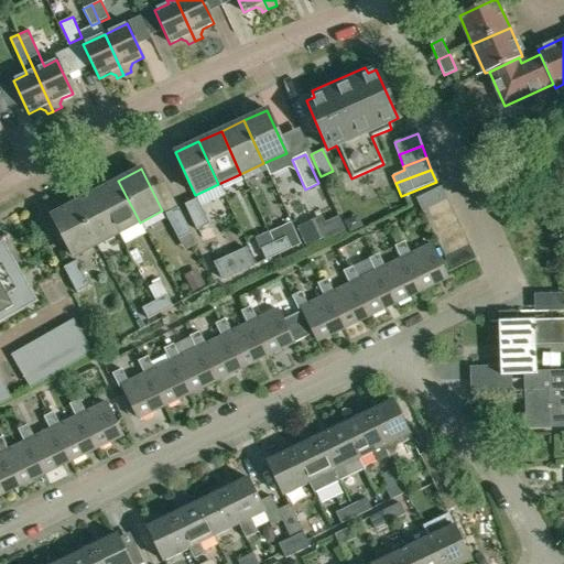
[(96,192),(118,234),(140,223),(118,181),(96,192)]
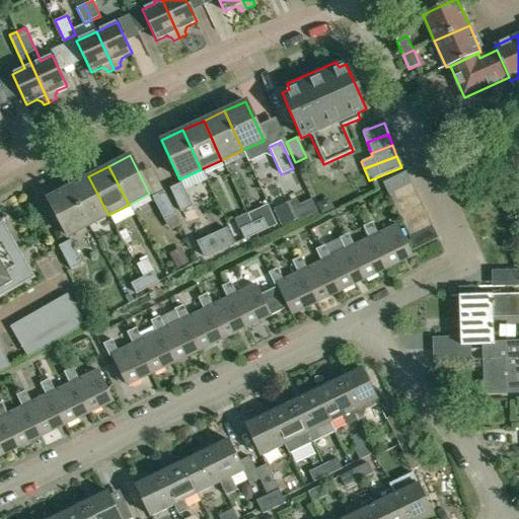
[(382,182),(387,194),(411,182),(404,171),(382,182)]
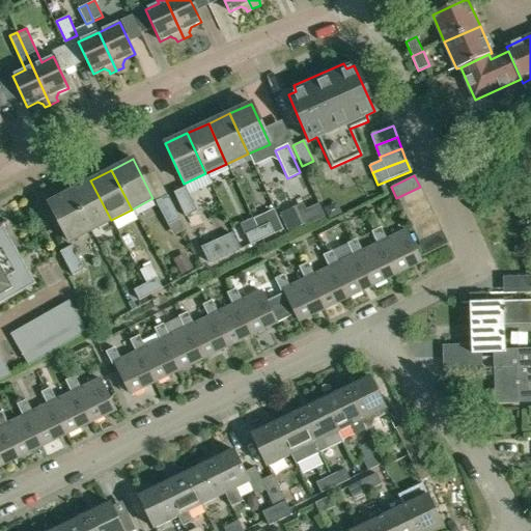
[(70,192),(90,231),(111,220),(90,180),(70,192)]
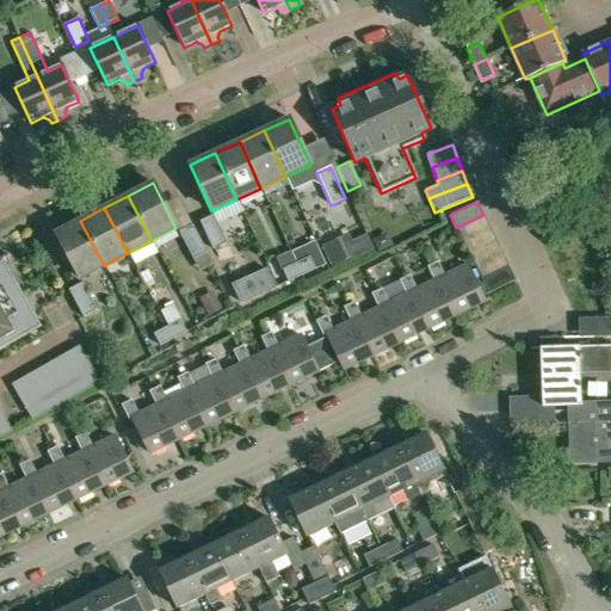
[(199,221),(213,250),(226,244),(213,215),(199,221)]
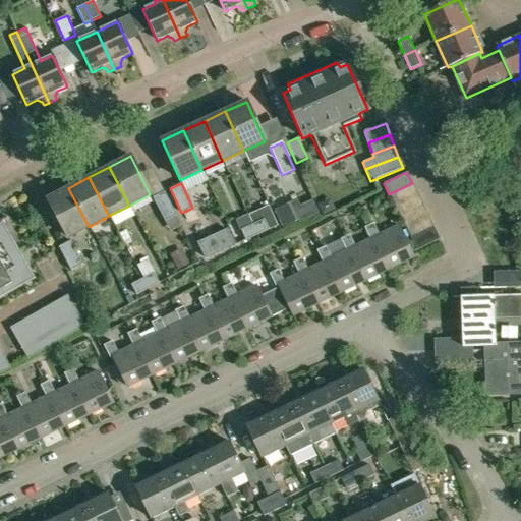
[(389,194),(395,206),(417,194),(412,183),(389,194)]
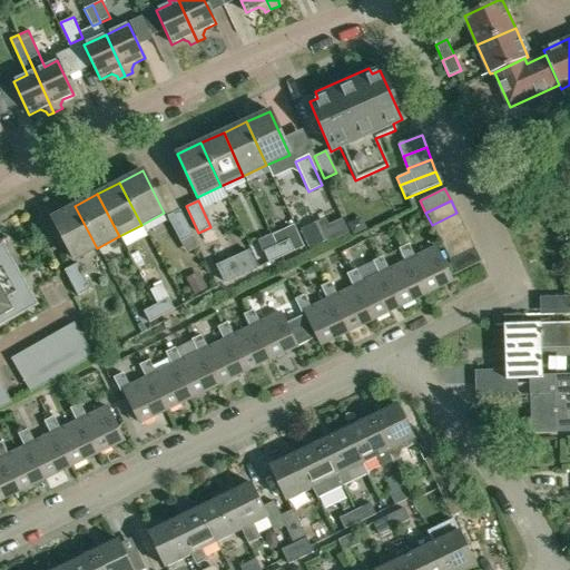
[(52,218),(74,259),(97,248),(75,206),(52,218)]
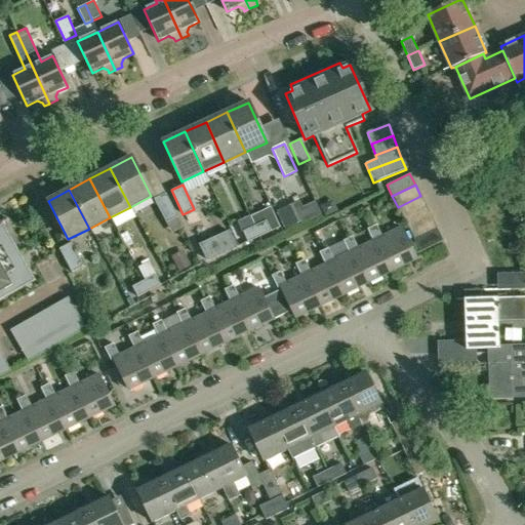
[(153,199),(165,224),(177,217),(164,193),(153,199)]
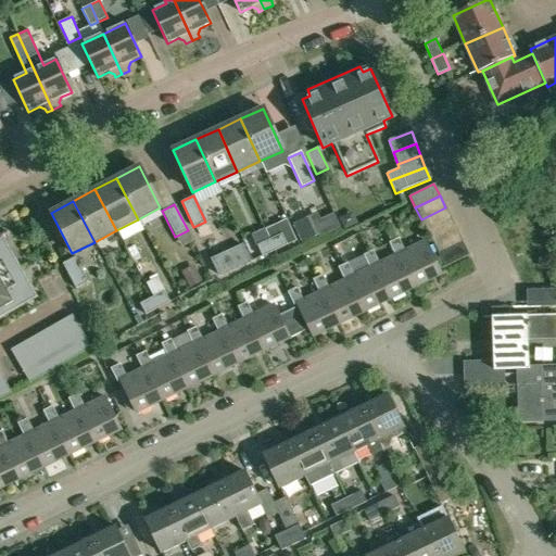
[(421,219),(427,231),(451,219),(445,207),(421,219)]
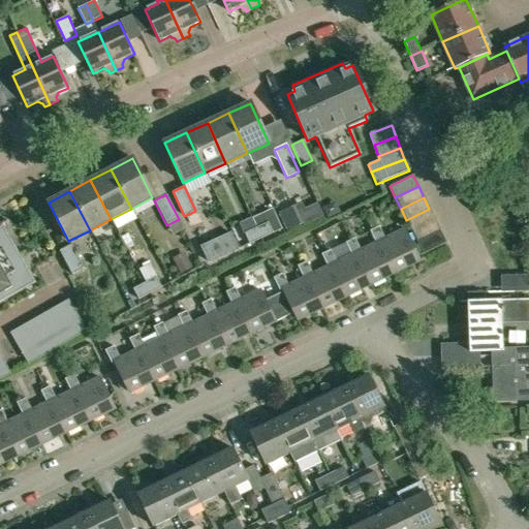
[(279,212),(288,230),(309,221),(301,203),(279,212)]
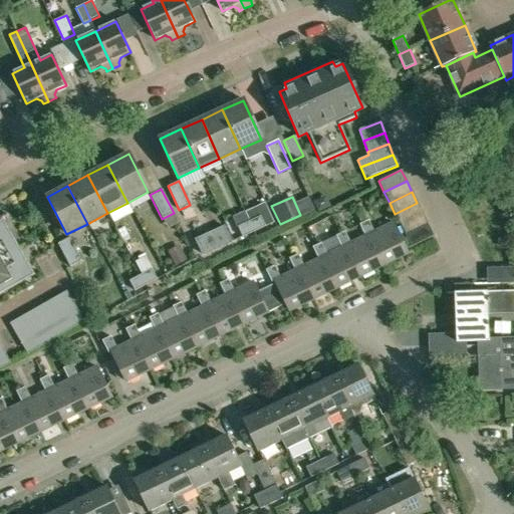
[(395,214),(400,224),(423,214),(417,203),(395,214)]
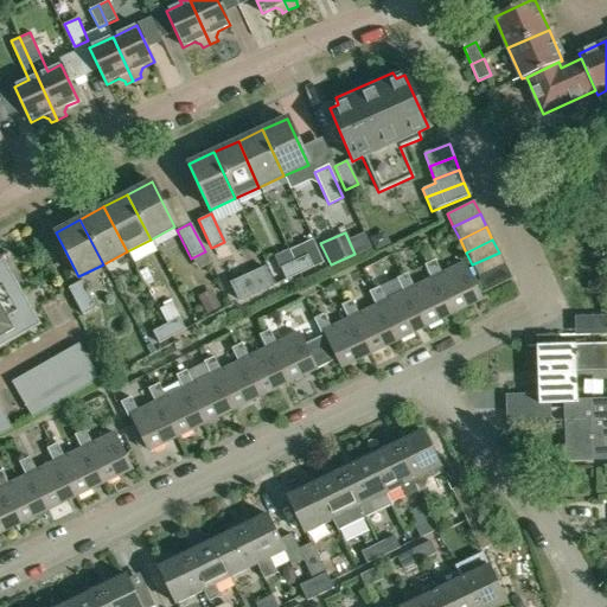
[(472,264),(478,278),(505,266),(499,253),(472,264)]
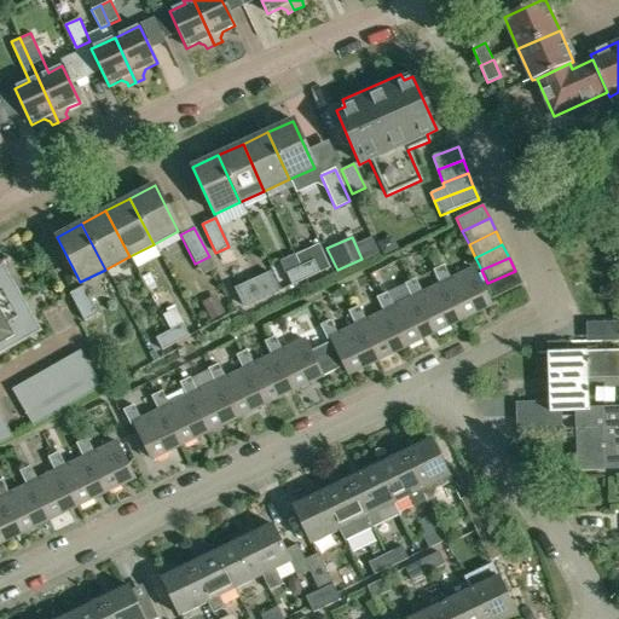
[(313,260),(299,267),(305,279),(319,273),(313,260)]
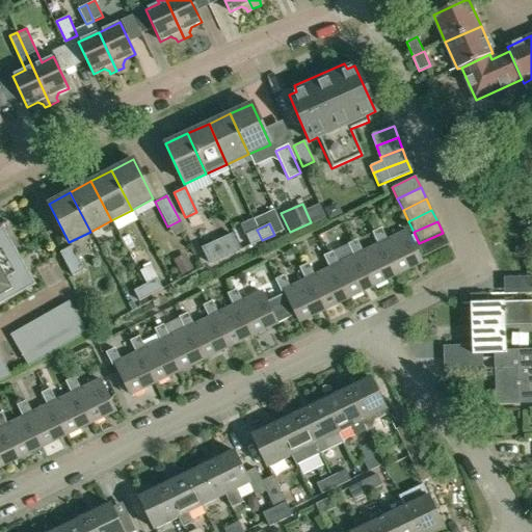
[(372,232),(377,243),(379,243),(395,274),(421,262),(405,230),(386,240),(380,228),(372,232)]
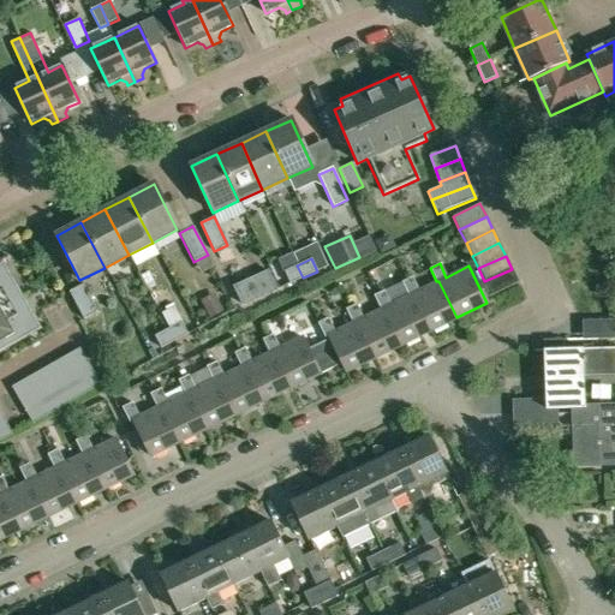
[(284,272),(290,285),(303,278),(297,266),(284,272)]
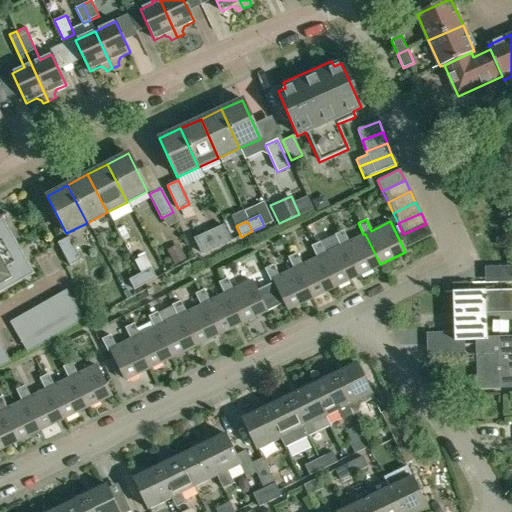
[(403,234),(409,245),(431,234),(426,224),(403,234)]
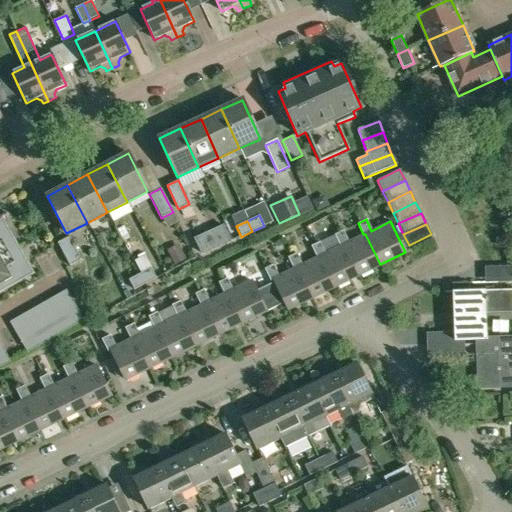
[(123,241),(129,238),(123,227),(117,230),(123,241)]
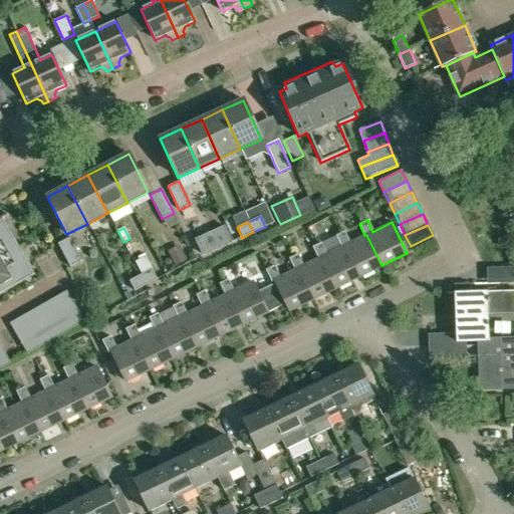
[(366,235),(364,235),(348,243),(343,232),(335,236),(340,247),(356,278),(381,265),(366,235)]
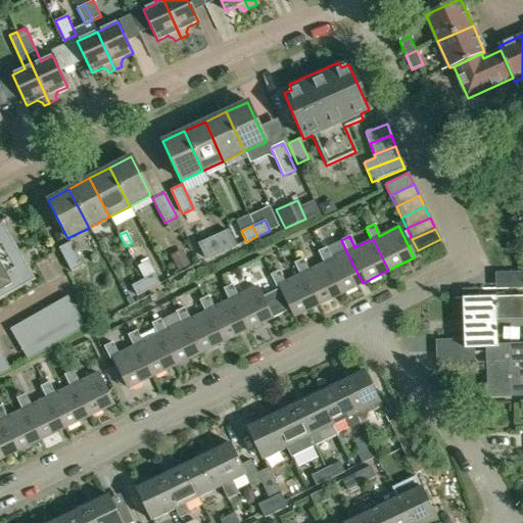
[(0,297),(24,285),(17,274),(26,269),(8,237),(0,241),(0,297)]
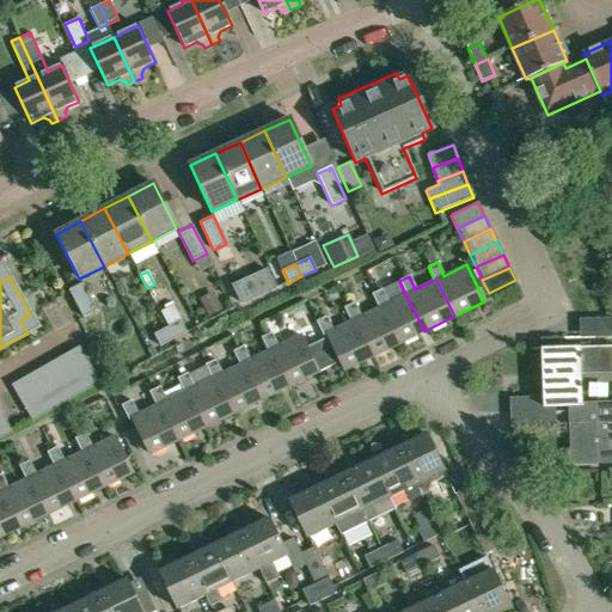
[(242,305),(254,299),(245,281),(233,286),(242,305)]
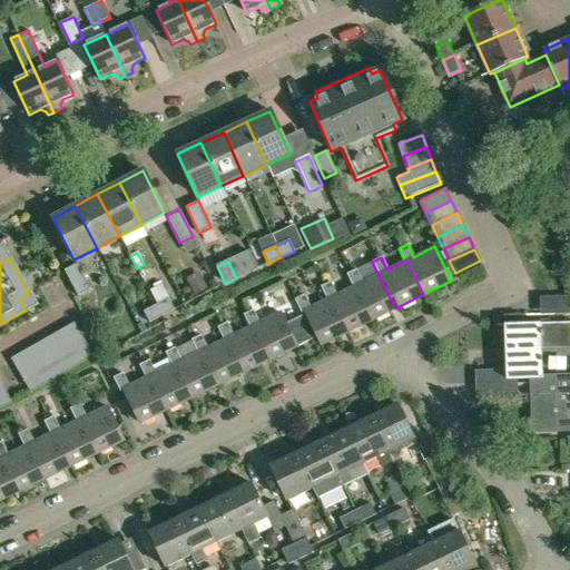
[(62,269),(77,296),(90,290),(76,263),(62,269)]
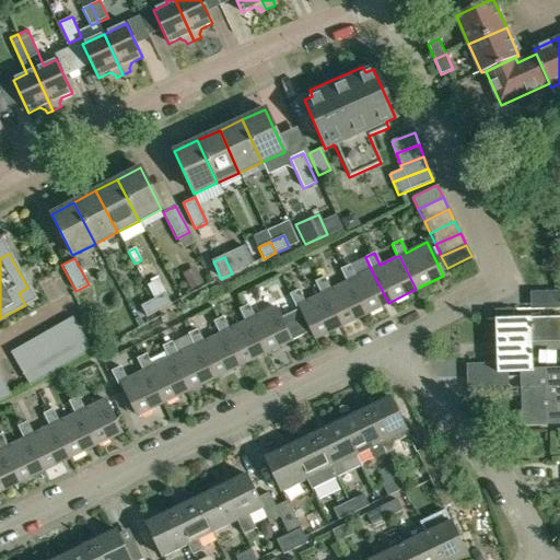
[(343,282),(361,316),(388,303),(371,269),(354,277),(349,265),(340,269),(346,281),(343,282)]
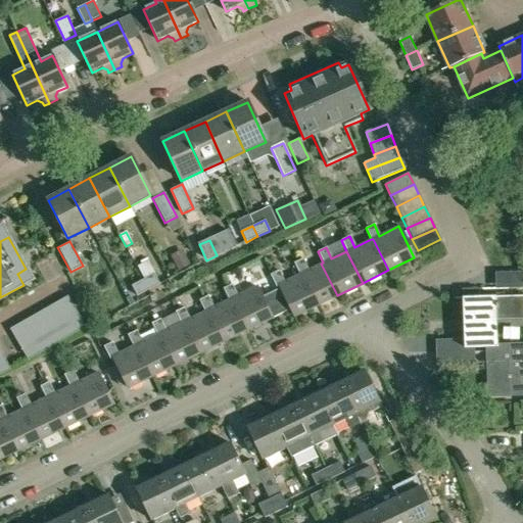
[(188,266),(184,256),(174,262),(178,271),(188,266)]
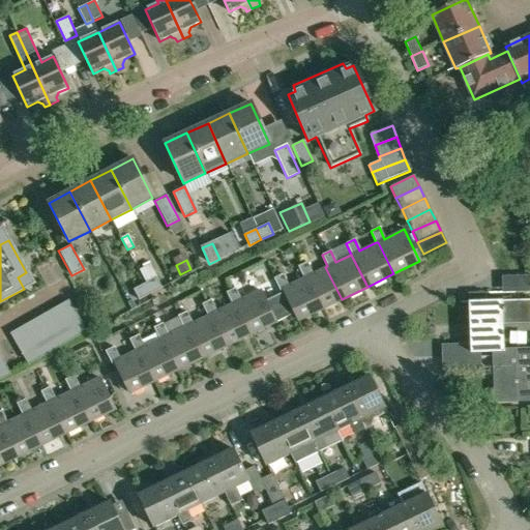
[(299,280),(316,312),(342,299),(325,267),(312,274),(305,263),(297,267),(302,277),(299,280)]
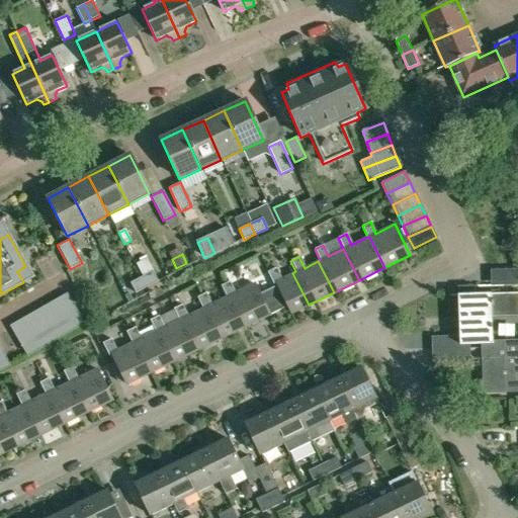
[(258,294),(268,315),(287,306),(290,314),(309,305),(292,273),(280,279),(275,268),(267,272),(273,284),(275,283),(276,285),(258,294)]
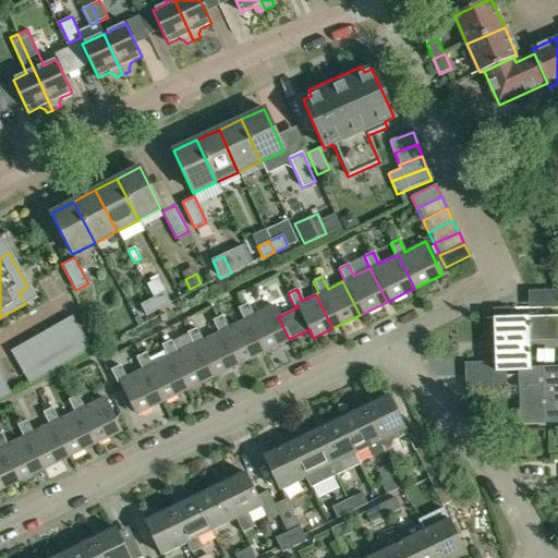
[(164,292),(152,299),(158,310),(170,303),(164,292)]
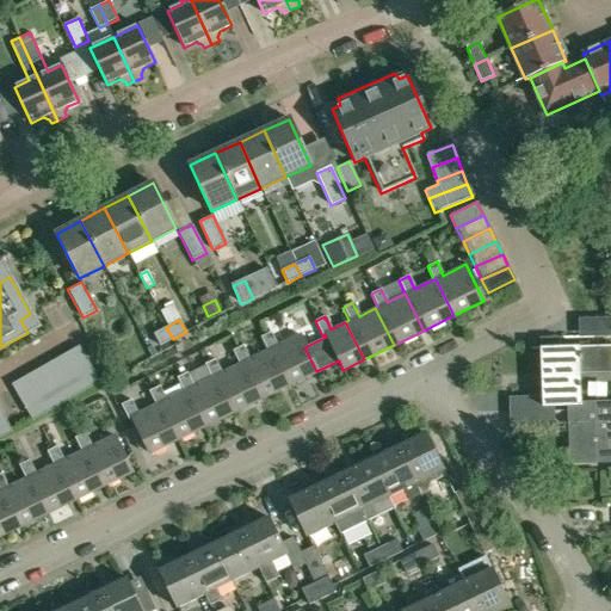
[(153,334),(159,347),(173,339),(166,327),(153,334)]
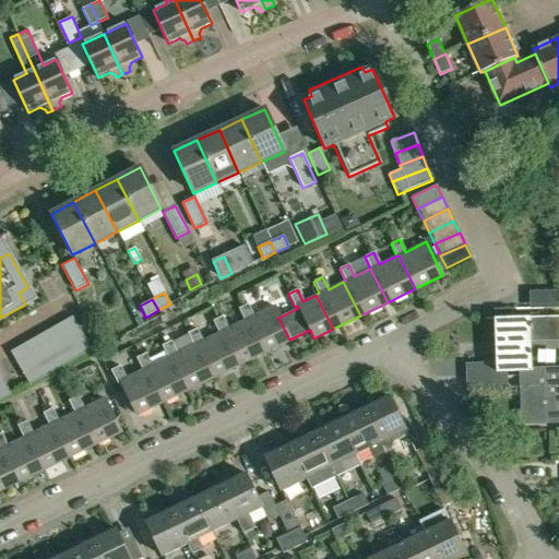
[(238,308),(245,321),(248,320),(264,353),(289,340),(278,318),(274,307),(252,318),(246,305),(238,308)]
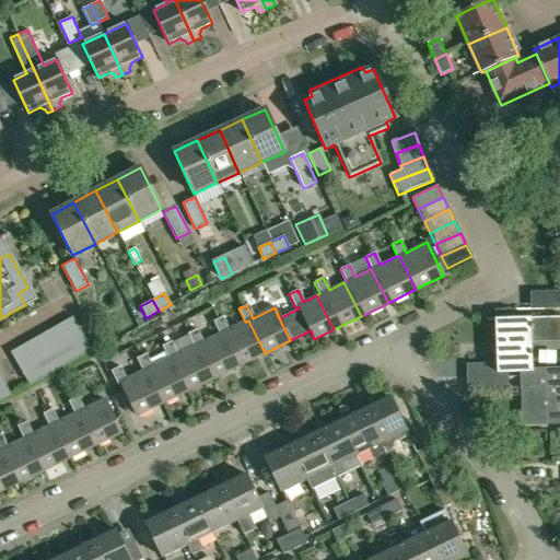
[(522,377),(548,376),(548,371),(533,371),(532,342),(559,340),(559,316),(514,318),(514,310),(497,311),(497,318),(494,318),(496,363),(467,364),(467,378),(509,377),(522,377)]
